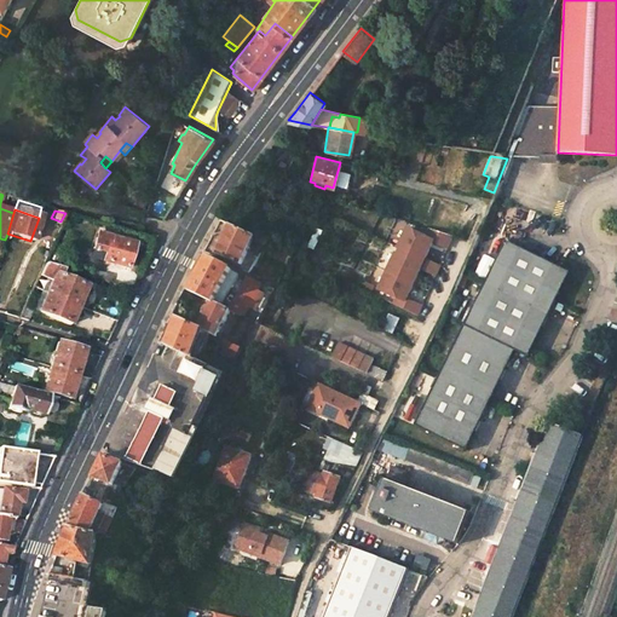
[(261,246),(264,242),(229,225),(215,253),(240,264),(251,241),(261,246)]
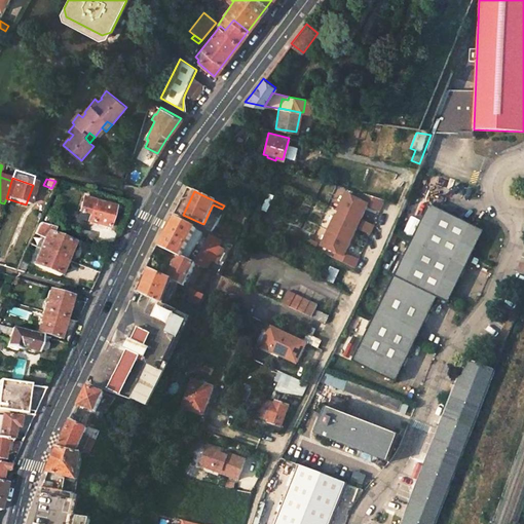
[(345,214),(359,220),(365,206),(377,211),(379,207),(381,200),(369,196),(366,204),(349,197),(343,213),(345,214)]
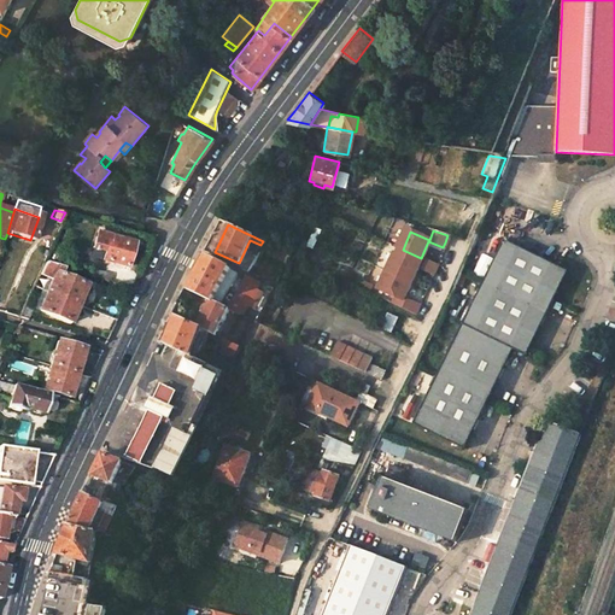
[(109,262),(105,274),(95,270),(94,276),(106,281),(107,275),(130,283),(138,269),(124,265),(132,241),(107,234),(106,238),(99,236),(94,249),(103,251),(100,258),(109,262)]
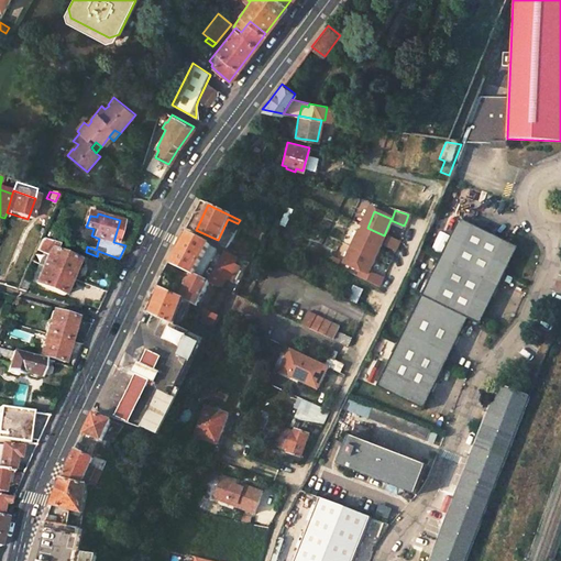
[(458,218),(421,295),(465,317),(479,323),(485,310),(510,262),(517,246),(458,218)]
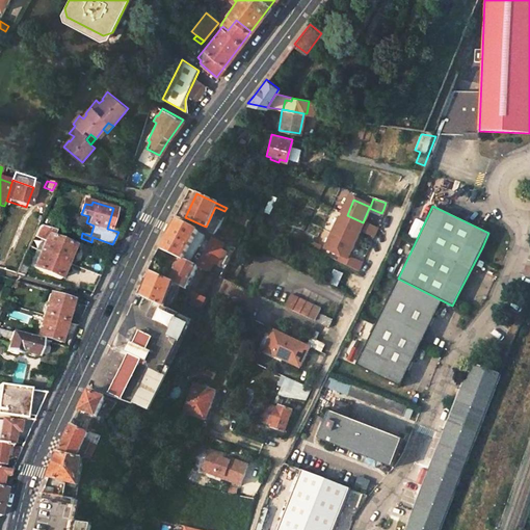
[(232,211),(228,219),(245,228),(249,219),(232,211)]
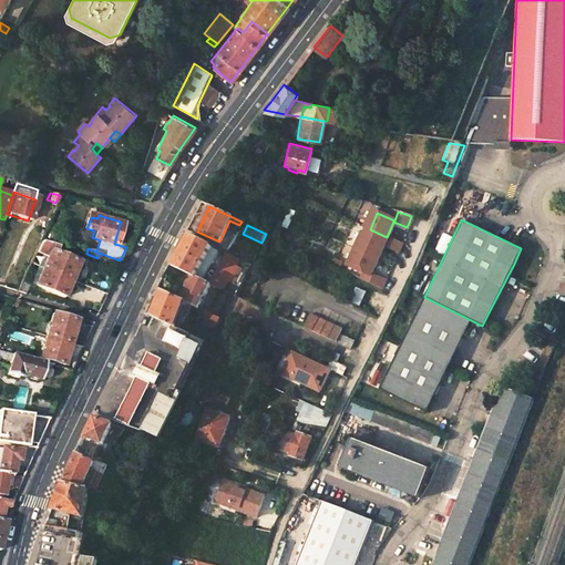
[(367,236),(359,252),(377,259),(383,245),(397,252),(399,248),(400,243),(387,237),(372,230),(369,237),(367,236)]
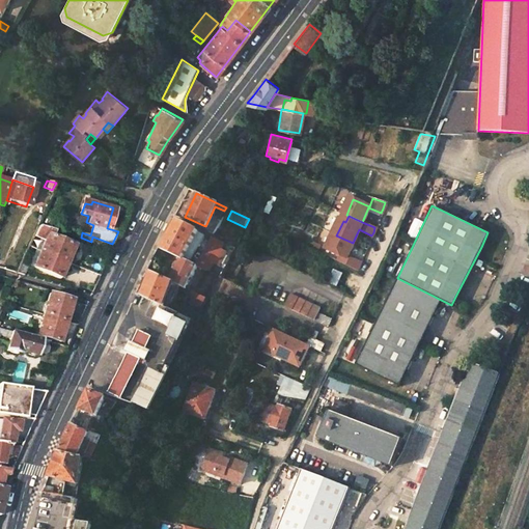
[(183,259),(197,230),(177,221),(162,250),(179,258),(183,259)]
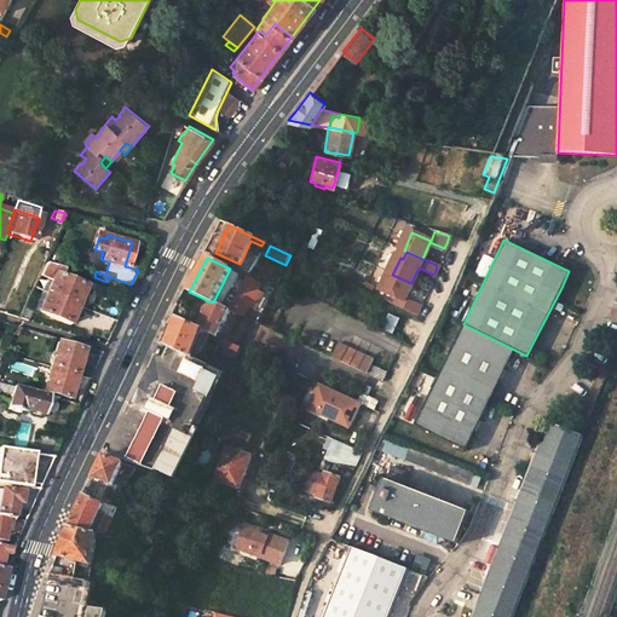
[(484,277),(490,263),(482,259),(476,274),(484,277)]
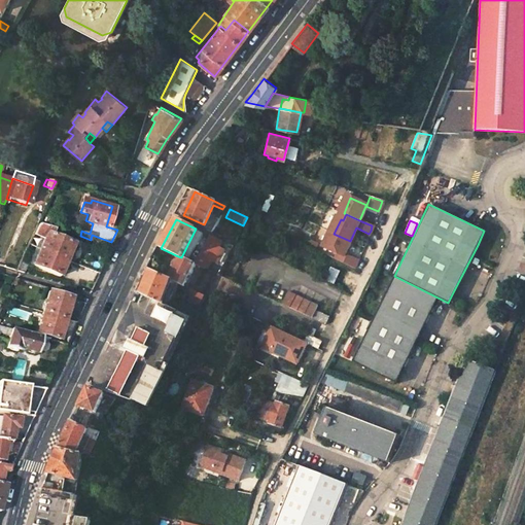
[(64,258),(70,242),(48,234),(51,228),(35,222),(30,234),(41,238),(38,248),(64,258)]
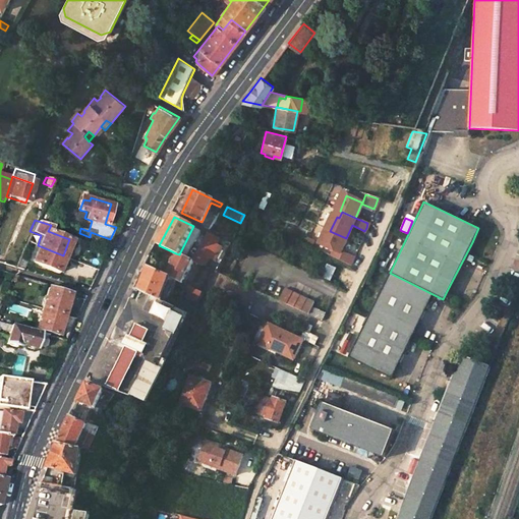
[(217,243),(220,236),(206,229),(190,261),(194,263),(205,268),(210,258),(215,261),(222,246),(217,243)]
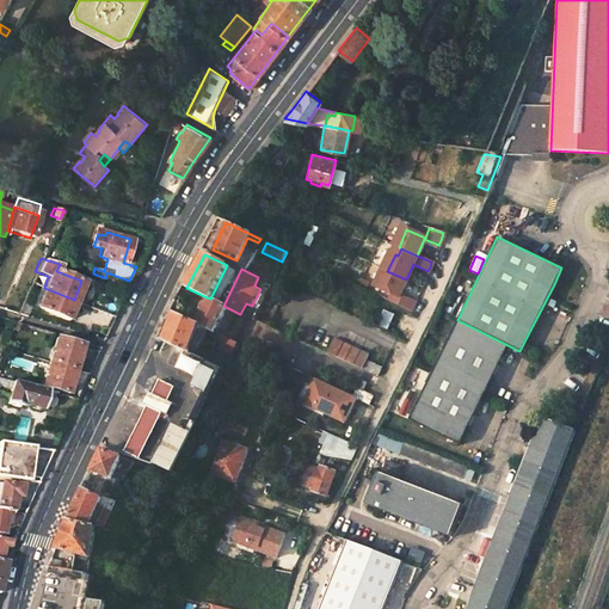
[(394,303),(408,311),(411,305),(413,301),(399,294),(406,280),(387,271),(379,289),(397,297),(394,303)]
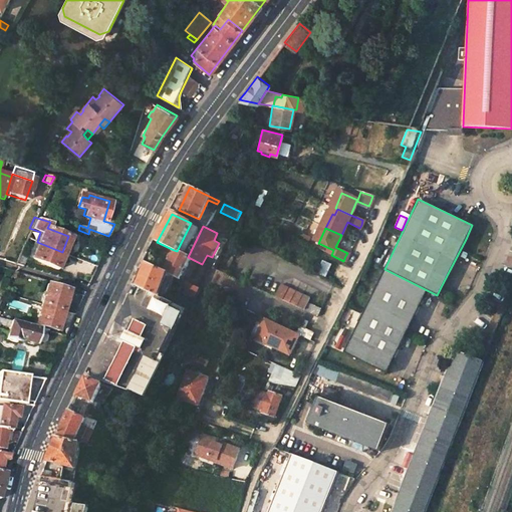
[(236,236),(231,233),(228,239),(227,241),(233,243),(236,236)]
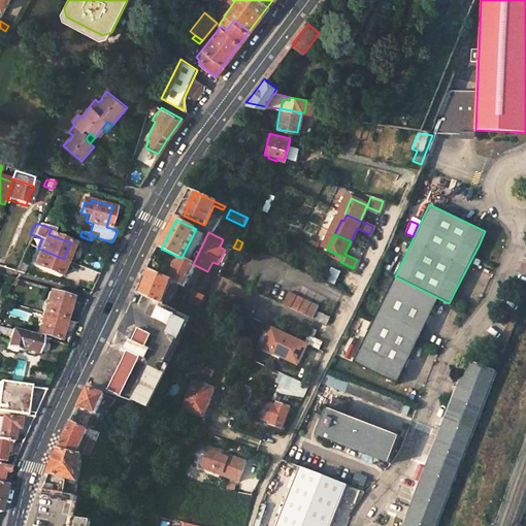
[(58,276),(64,259),(38,249),(32,266),(58,276)]
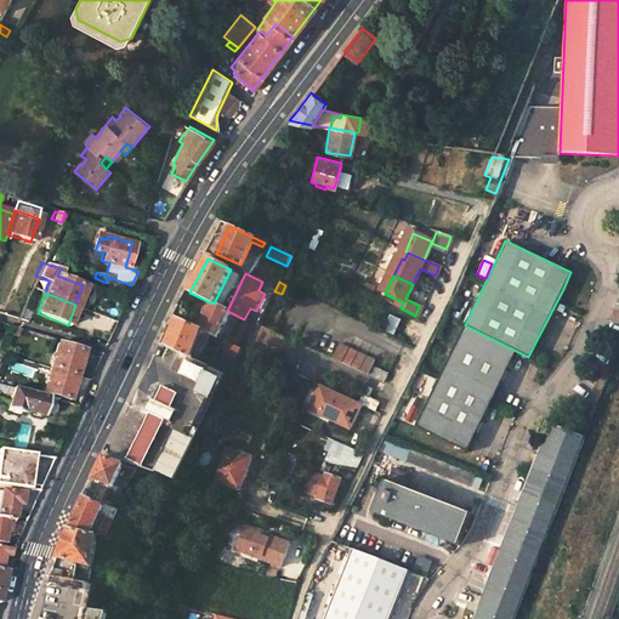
[(28,317),(32,306),(32,304),(24,301),(18,313),(28,317)]
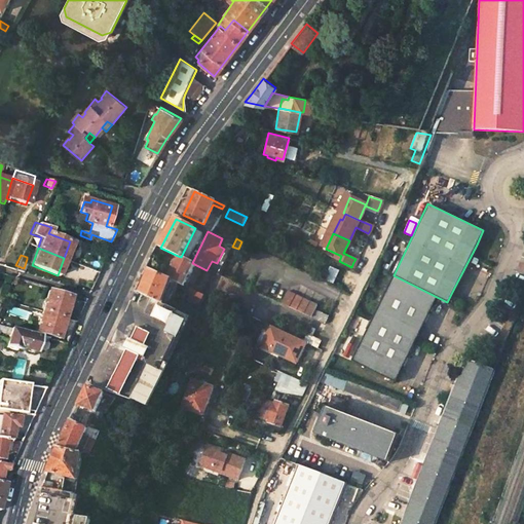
[(192,263),(181,257),(178,256),(167,278),(174,281),(186,287),(196,265),(192,263)]
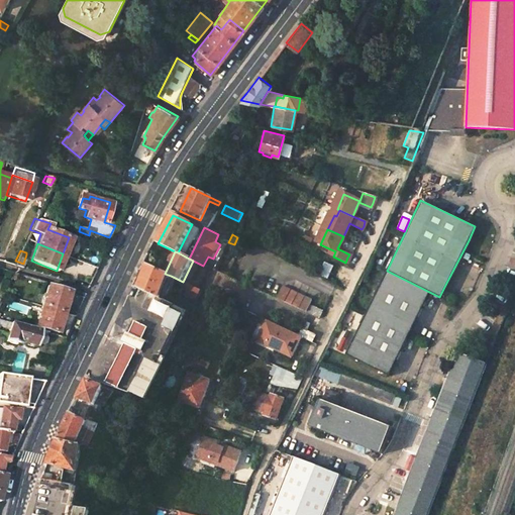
[(331,264),(322,260),(316,273),(326,277),(331,264)]
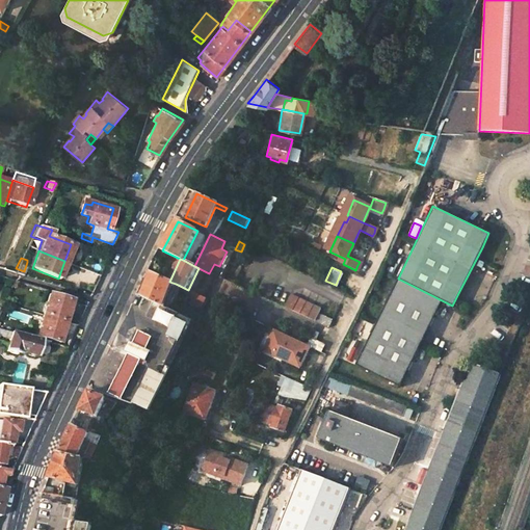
[(151,272),(141,295),(166,307),(176,284),(169,282),(151,272)]
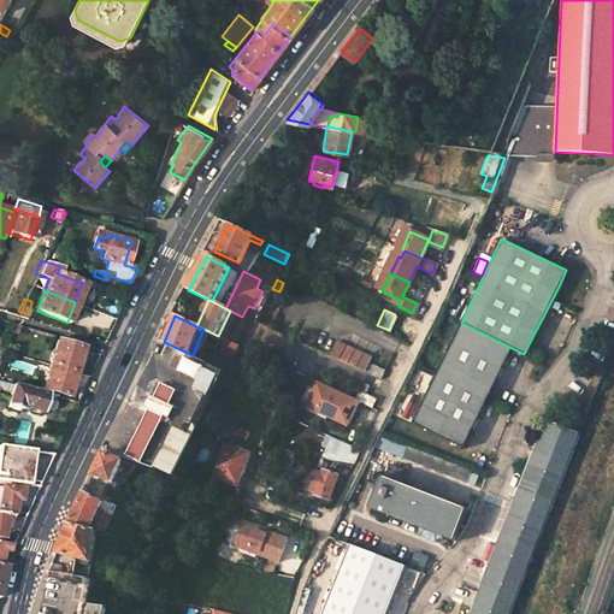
[(461,323),(412,421),(462,447),(483,405),(509,347),(461,323)]
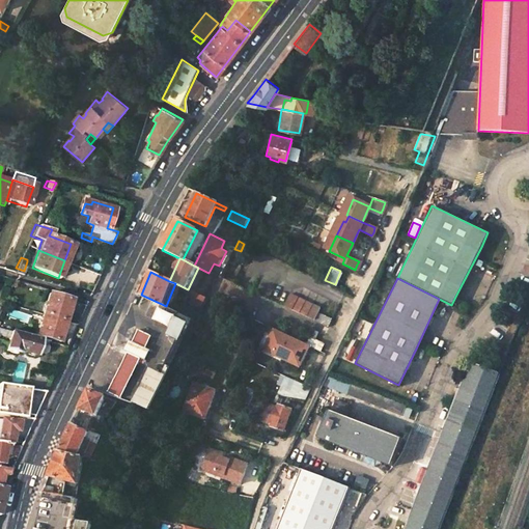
[(63,321),(70,301),(48,294),(42,314),(63,321)]
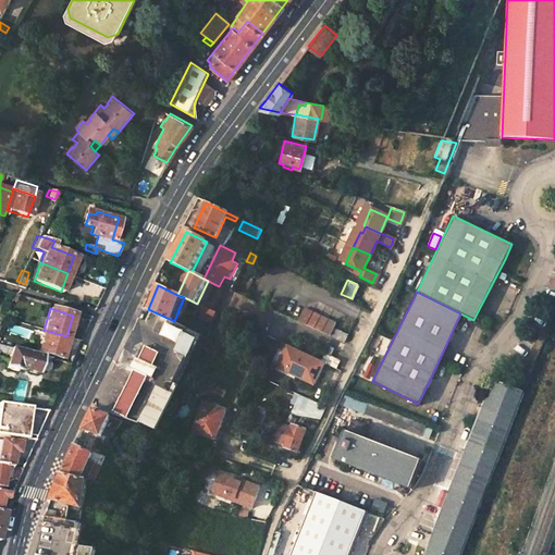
[(219,315),(206,308),(200,319),(213,325),(219,315)]
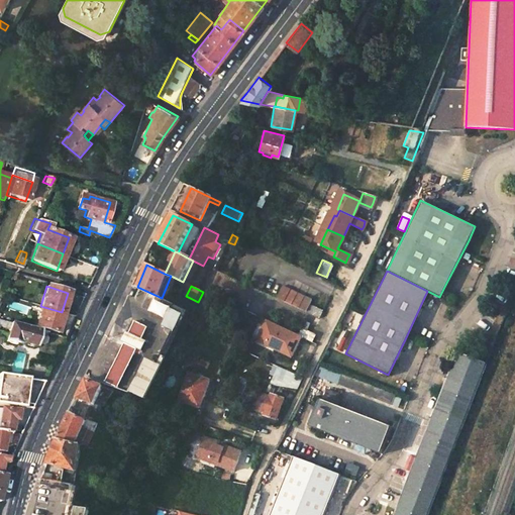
[(280,286),(274,298),(317,318),(321,310),(307,304),(309,299),(280,286)]
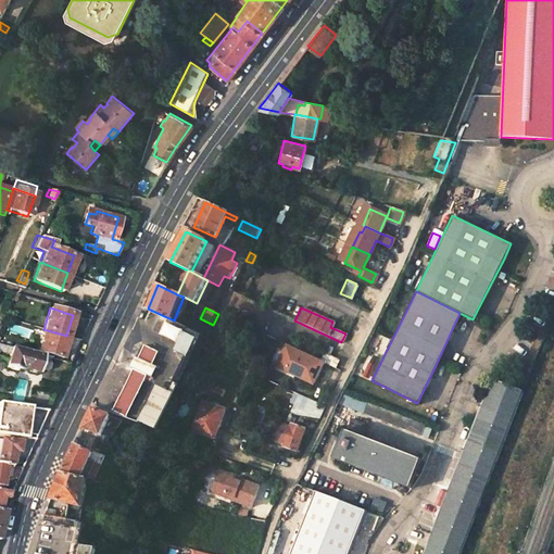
[(59,359),(66,336),(43,329),(37,352),(59,359)]
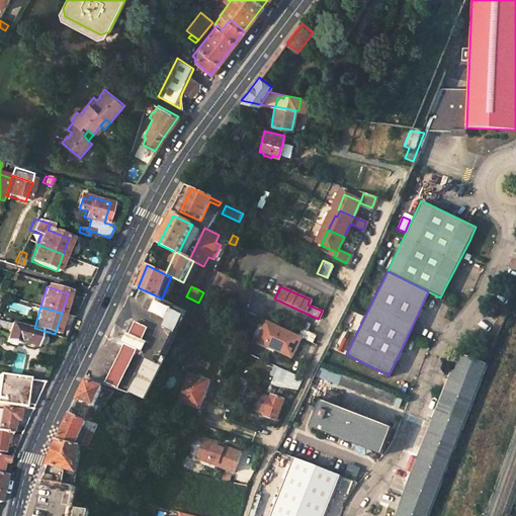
[(164,328),(167,329),(156,353),(163,357),(183,317),(172,312),(164,328)]
